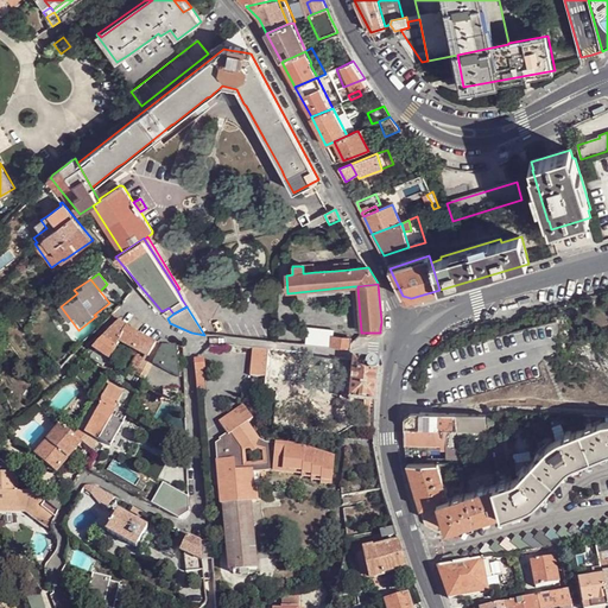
[(169,308),(162,311),(168,318),(173,314),(169,308)]
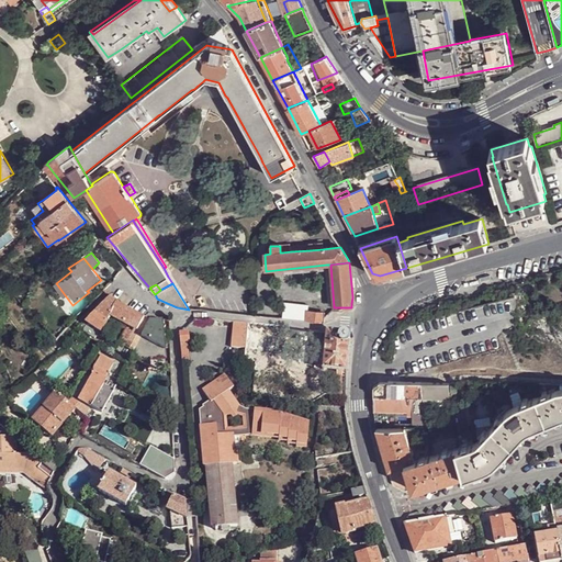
[(107,301),(86,322),(87,323),(82,328),(94,337),(99,332),(100,333),(110,317),(117,304),(119,303),(110,296),(107,300),(107,301)]
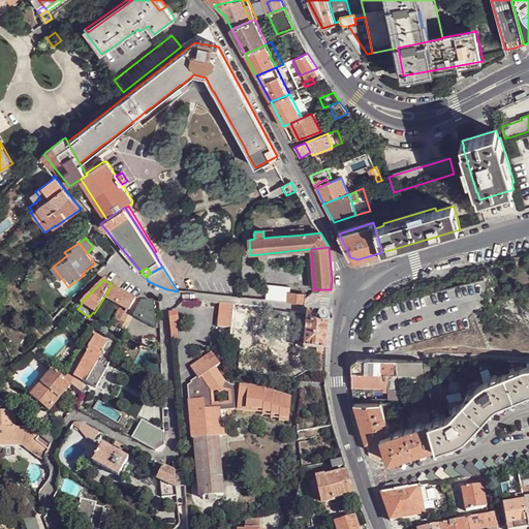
[(135,299),(111,286),(103,299),(129,311),(135,299)]
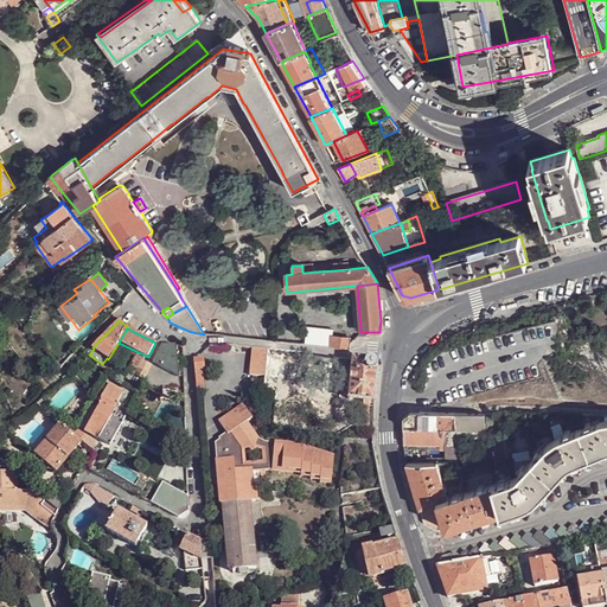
[(307,328),(305,345),(331,347),(332,337),(332,332),(307,328)]
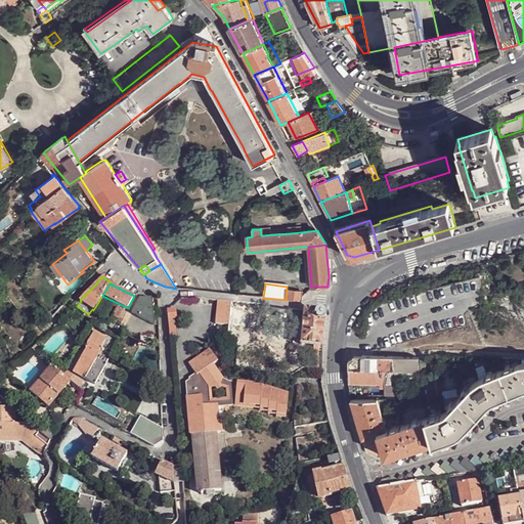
[(304,293),(287,291),(286,300),(303,302),(304,297),(304,293)]
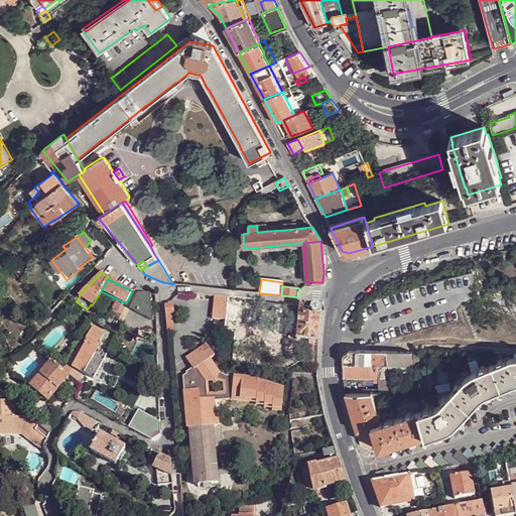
[(137,293),(132,291),(126,303),(131,306),(137,293)]
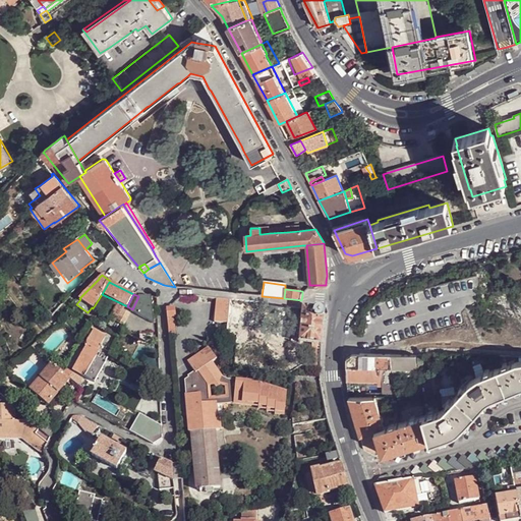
[(132,309),(120,330),(138,331),(138,333),(155,332),(154,323),(157,323),(157,316),(153,316),(151,296),(140,297),(138,296),(132,309)]
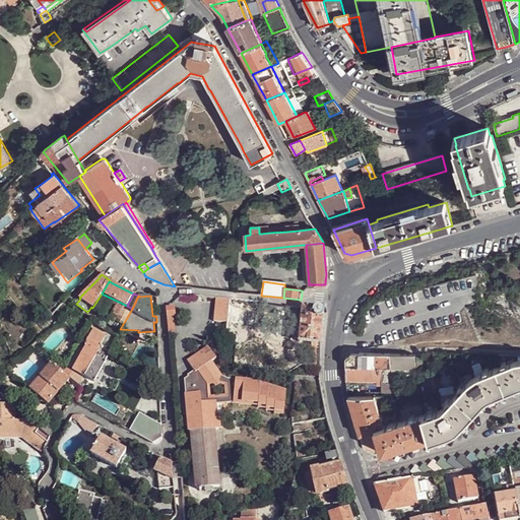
[(216,298),(214,322),(228,324),(230,299),(216,298)]
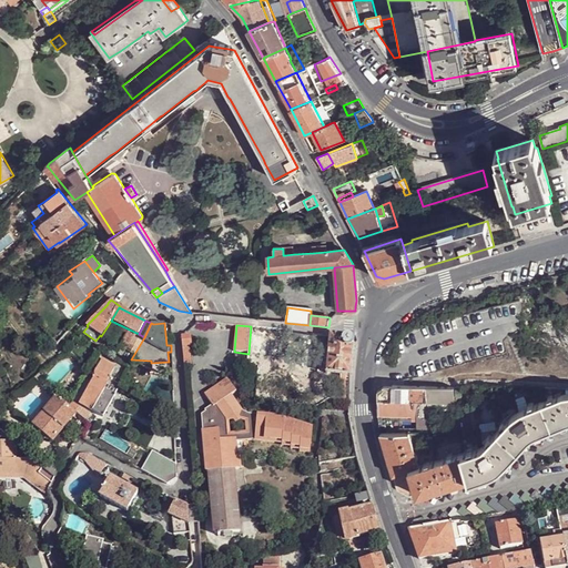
[(255,334),(251,326),(249,354),(259,355),(266,355),(269,335),(267,335),(255,334)]
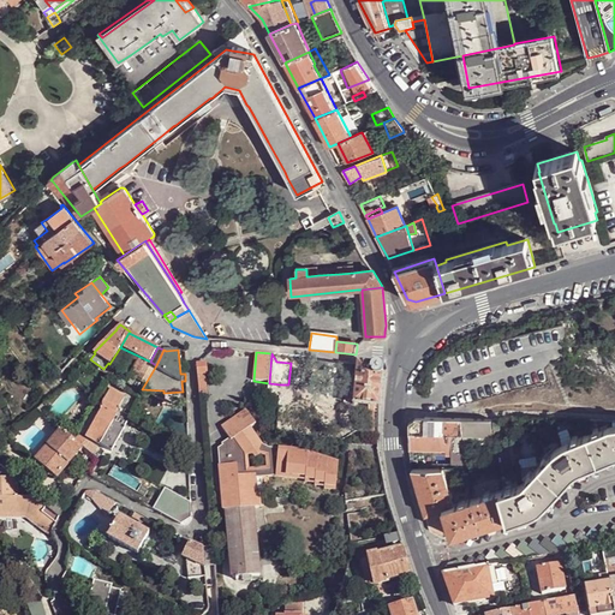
[(383,377),(382,375),(383,372),(383,369),(381,366),(377,365),(374,365),(372,364),(357,363),(356,376),(354,396),(354,405),(359,406),(381,407),(383,377)]
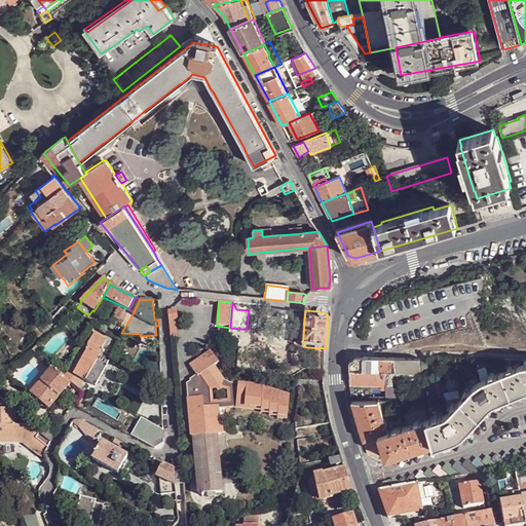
[(168,313),(170,321),(176,321),(177,321),(177,312),(168,313)]
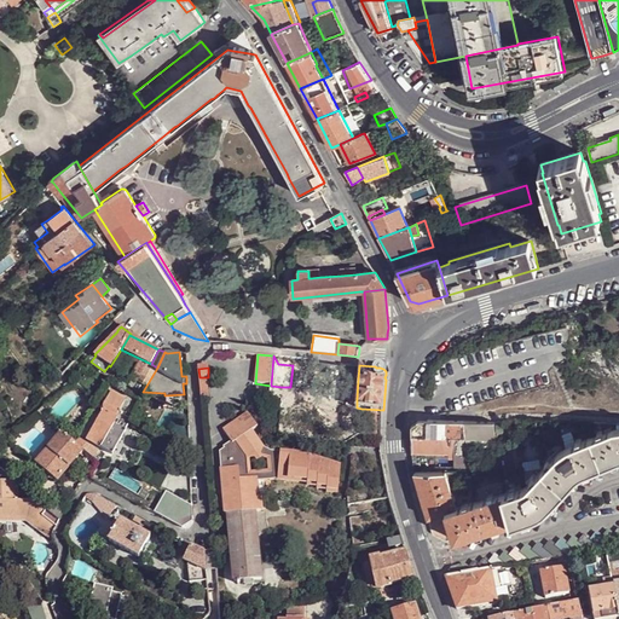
[(358,379),(350,377),(348,392),(353,393),(353,395),(353,399),(357,399),(358,379)]
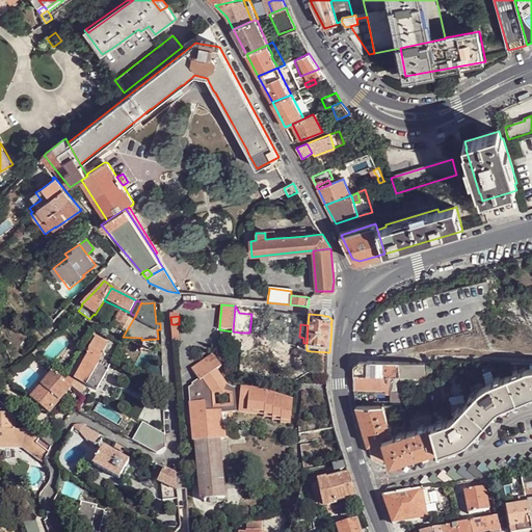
[(233,331),(232,338),(234,340),(237,343),(241,344),(242,333),(233,331)]
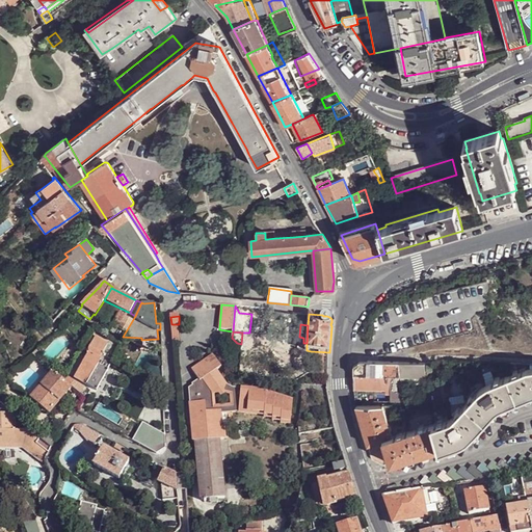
[(141,338),(123,337),(123,338),(142,348),(141,340),(141,338)]
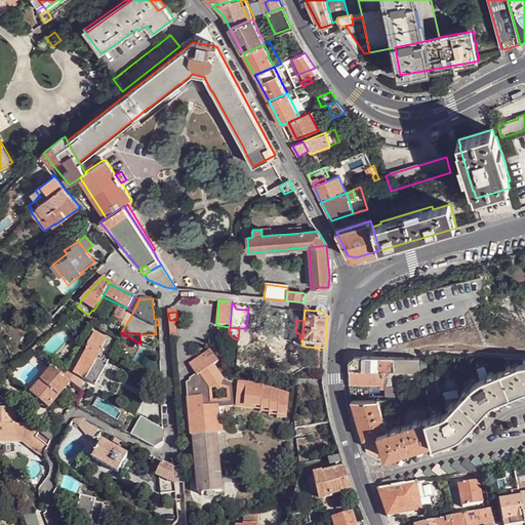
[(87,350),(74,373),(96,387),(108,367),(107,367),(113,355),(102,349),(106,339),(93,333),(87,345),(87,349),(87,350)]
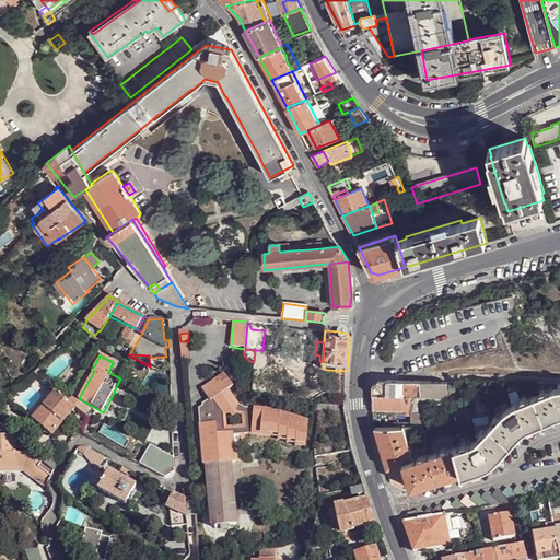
[(72,394),(79,398),(93,373),(86,369),(72,394)]
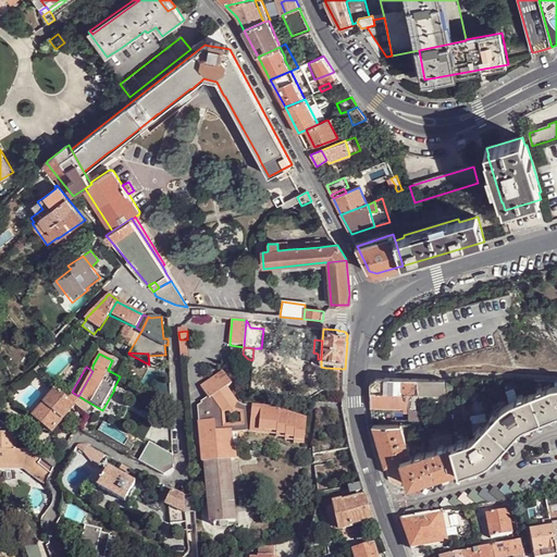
[(344,393),(345,369),(325,368),(325,391),(344,393)]
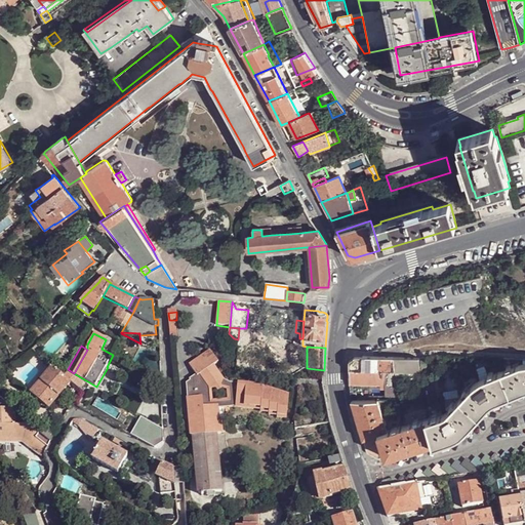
[(210,353),(189,367),(192,372),(196,377),(199,382),(208,392),(210,392),(215,391),(217,394),(221,391),(223,390),(221,388),(229,390),(230,404),(235,409),(244,410),(260,412),(259,413),(268,414),(268,416),(277,417),(277,419),(286,420),(289,397),(280,394),(272,391),(264,389),(255,388),(237,386),(230,385),(224,382),(213,368),(218,364),(210,353)]
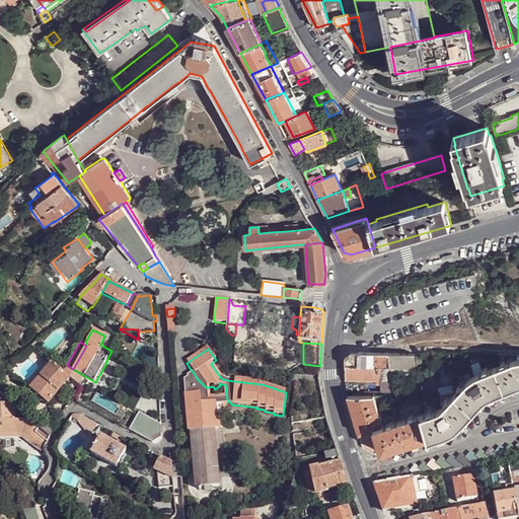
[(388,354),(359,352),(358,353),(360,366),(389,367),(388,354)]
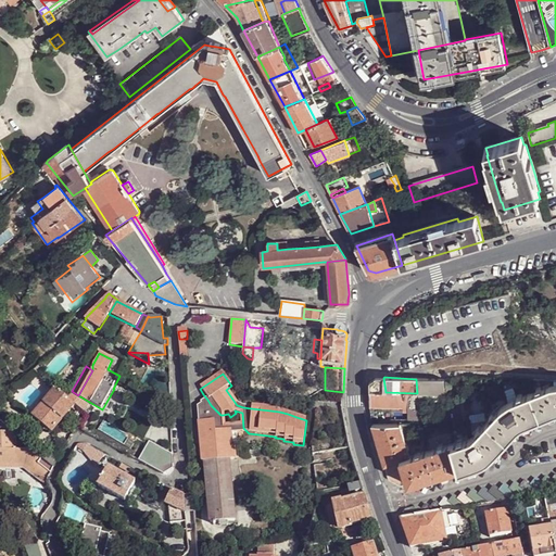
[(386,392),(383,378),(376,378),(369,381),(369,391),(386,392)]
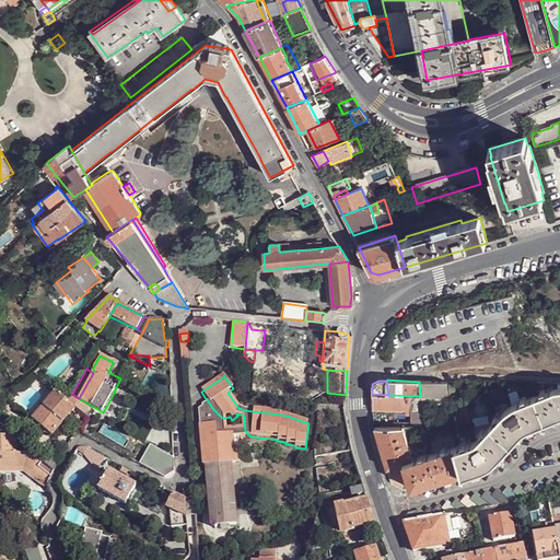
[(442,383),(419,382),(420,396),(428,397),(447,398),(446,383),(442,383)]
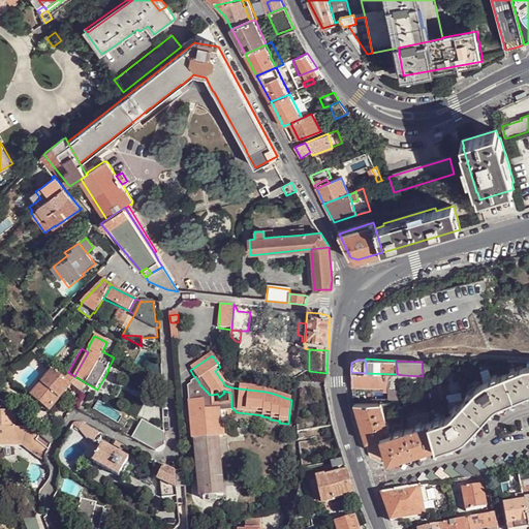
[(528,367),(523,369),(515,371),(502,376),(491,380),(484,383),(479,386),(472,393),(466,400),(458,408),(453,413),(449,416),(447,417),(438,419),(429,423),(437,446),(445,444),(450,443),(455,441),(459,439),(462,438),(465,436),(468,433),(472,430),(475,426),(488,413),(492,409),(500,404),(505,401),(519,397),(528,394),(528,393),(528,367)]
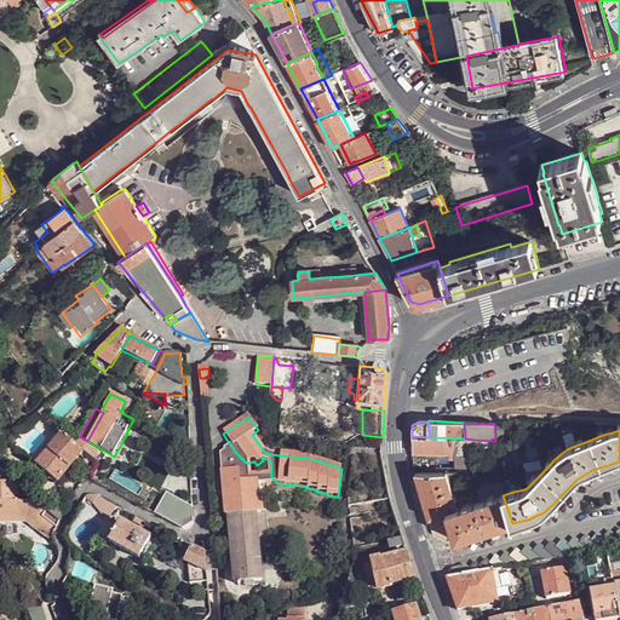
[(75,446),(61,435),(36,465),(58,481),(82,452),(75,446)]
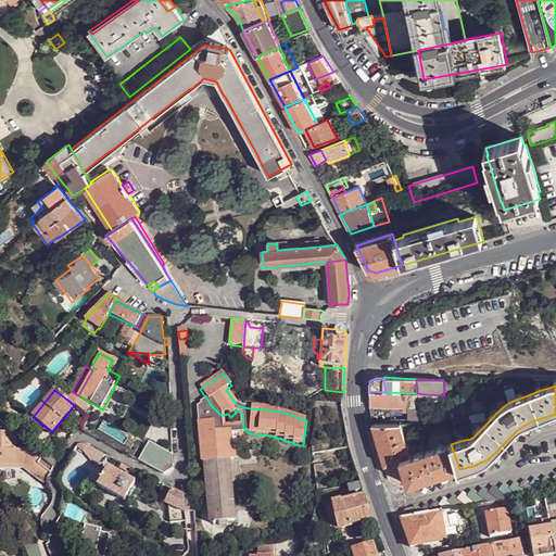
[(369,391),(370,406),(387,407),(386,392),(369,391)]
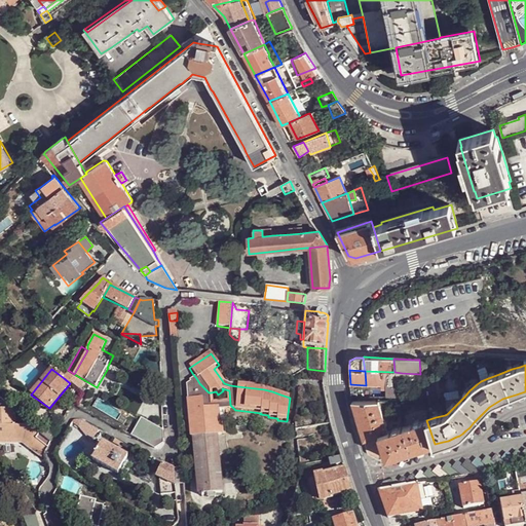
[(365,371),(366,385),(370,385),(382,386),(386,386),(386,389),(386,397),(398,398),(396,379),(395,372),(365,371)]
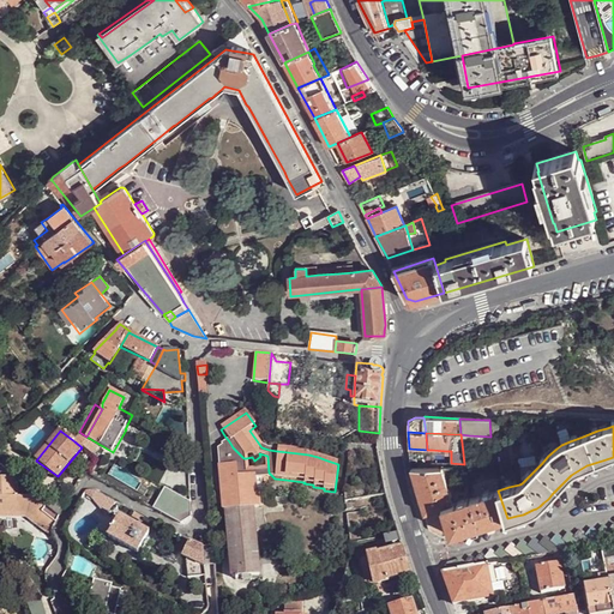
[(90,456),(92,457),(98,447),(78,434),(74,441),(82,447),(90,453),(89,455),(90,456)]
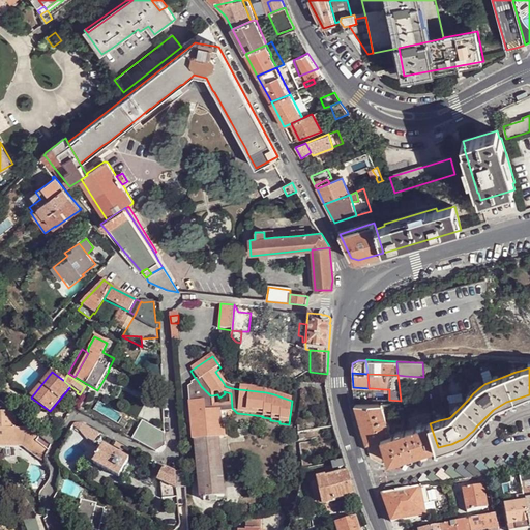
[(423,377),(405,376),(405,382),(417,382),(418,389),(420,388),(420,392),(425,392),(423,377)]
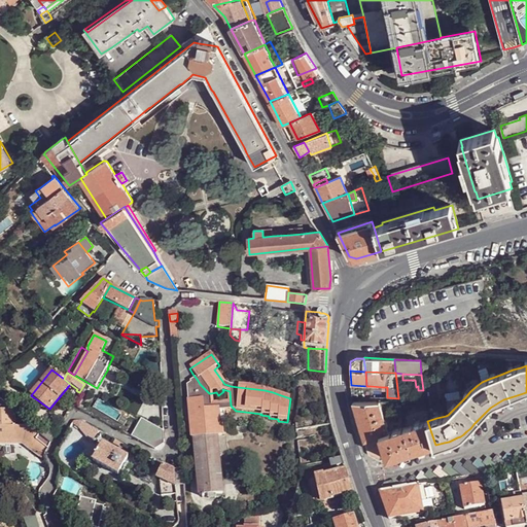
[(190,384),(194,388),(200,384),(197,379),(189,383),(190,384)]
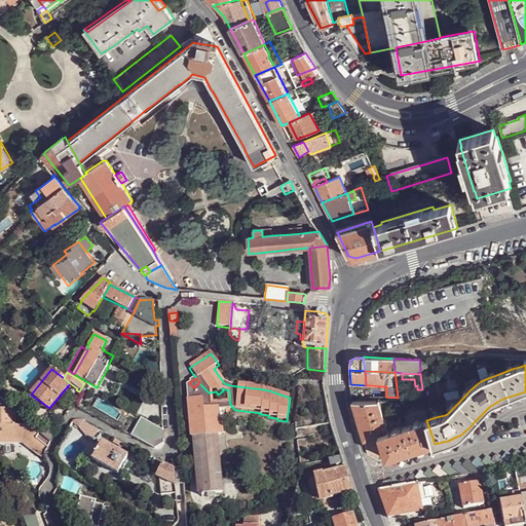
[(193,387),(190,383),(186,386),(187,400),(190,440),(193,440),(216,438),(222,437),(221,422),(219,422),(218,411),(235,410),(230,405),(211,407),(209,392),(199,383),(193,387)]
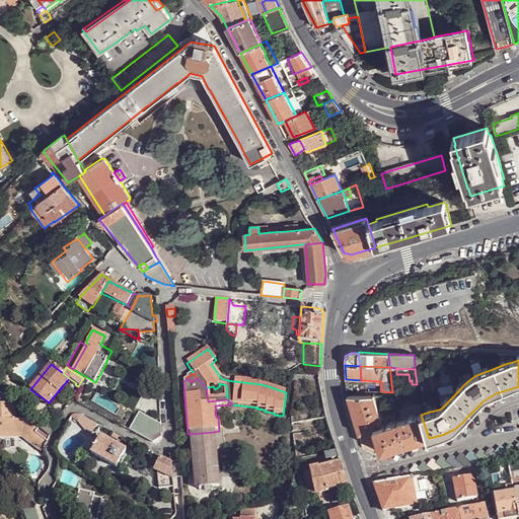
[(364,391),(365,380),(361,380),(346,379),(347,390),(364,391)]
